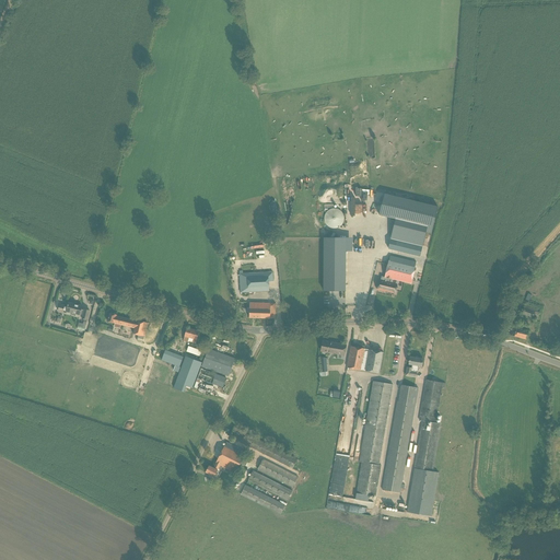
[(384,194),(378,216),(395,219),(428,226),(433,228),(438,207),(384,194)]
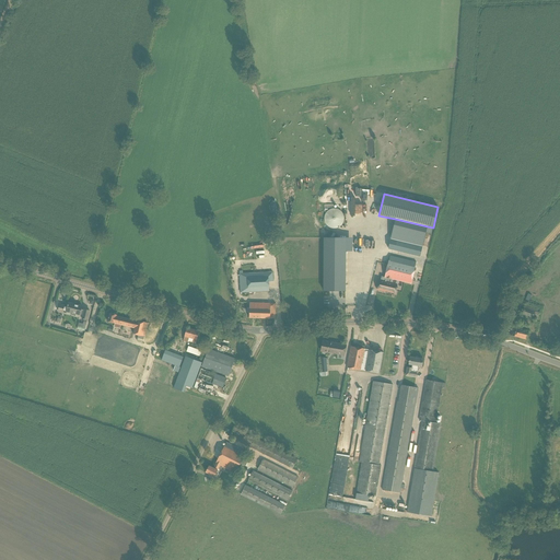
[(335,209),(334,208),(331,209),(330,209),(329,210),(328,210),(327,211),(326,212),(325,213),(325,214),(324,216),(324,217),(324,218),(324,219),(324,220),(324,221),(325,222),(325,223),(325,224),(326,225),(327,225),(327,226),(328,228),(329,228),(330,228),(331,229),(334,229),(335,229),(336,229),(337,228),(338,228),(339,228),(340,226),(341,225),(342,224),(343,223),(343,222),(343,221),(343,220),(343,219),(345,219),(343,218),(343,216),(343,214),(342,213),(341,212),(340,211),(340,210),(339,210),(338,209),(337,209),(335,209)]
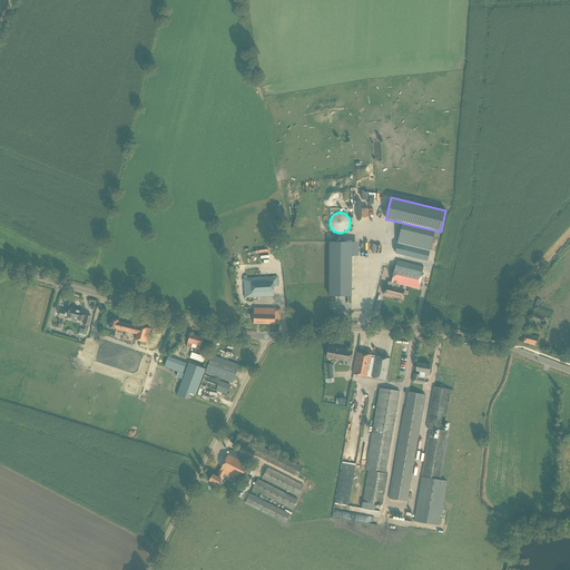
[(330,255),(330,296),(352,296),(352,256),(352,243),(346,242),(346,255),(330,255)]
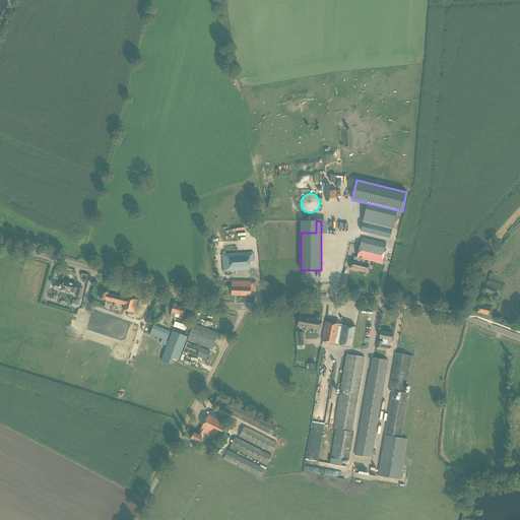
[(365,221),(363,231),(392,238),(394,229),(365,221)]
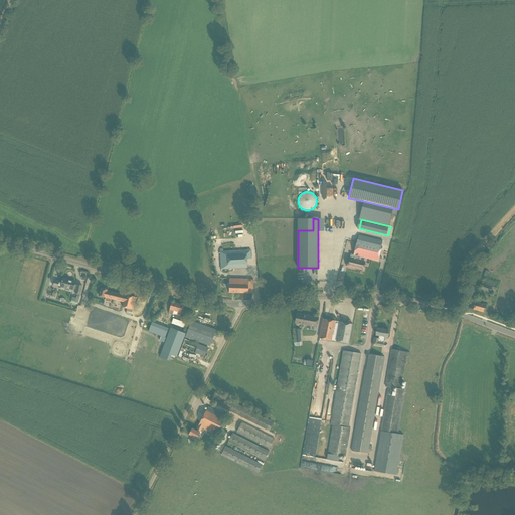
[(359,235),(354,254),(355,255),(356,255),(363,258),(365,258),(378,261),(379,255),(382,240),(359,235)]
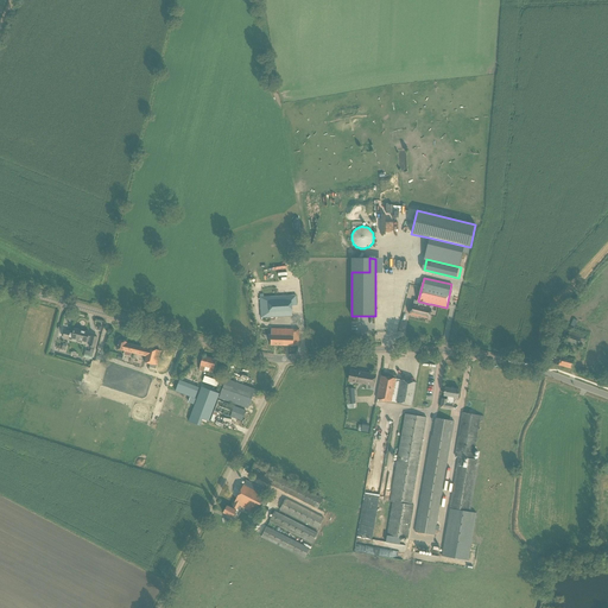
[(260,298),(261,312),(261,318),(292,316),(292,305),(297,305),(296,296),(260,298)]
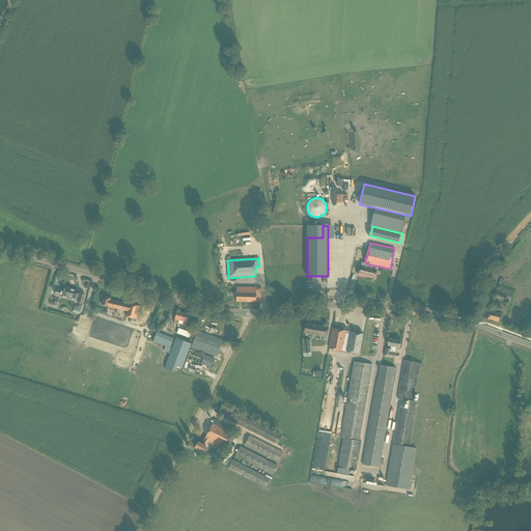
[(360,266),(357,275),(365,277),(365,276),(374,278),(376,270),(375,270),(376,266),(374,266),(367,263),(366,268),(360,266)]
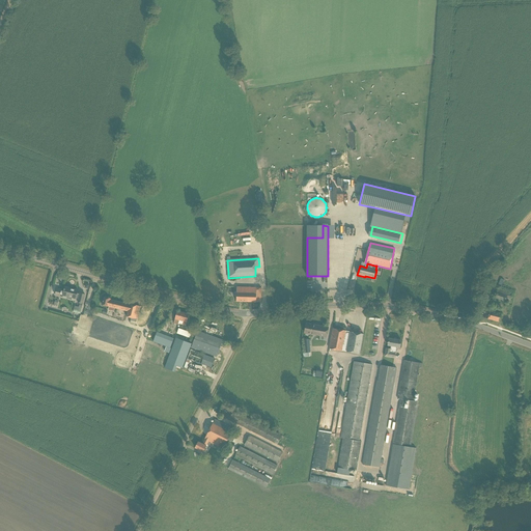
[(80,295),(77,294),(78,290),(74,289),(70,288),(65,287),(64,289),(64,290),(64,291),(61,290),(61,289),(57,288),(55,295),(59,297),(60,295),(63,296),(79,300),(78,303),(80,303),(82,304),(83,304),(85,295),(80,294),(80,295)]
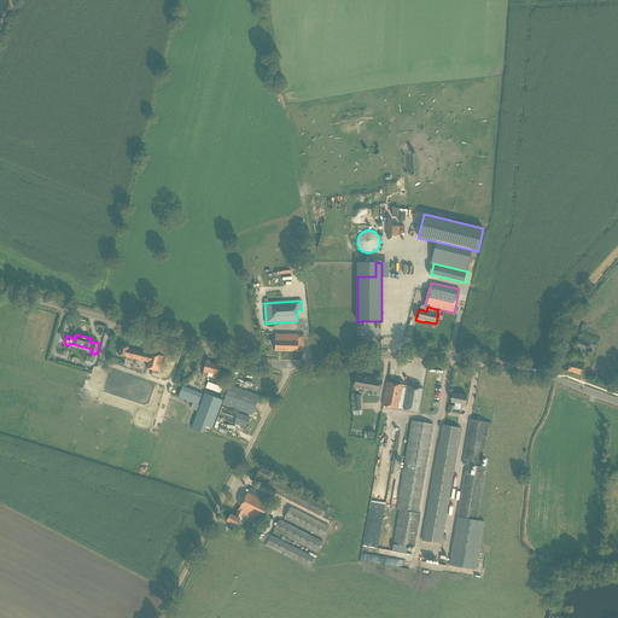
[(304,336),(275,334),(275,351),(303,351),(304,336)]
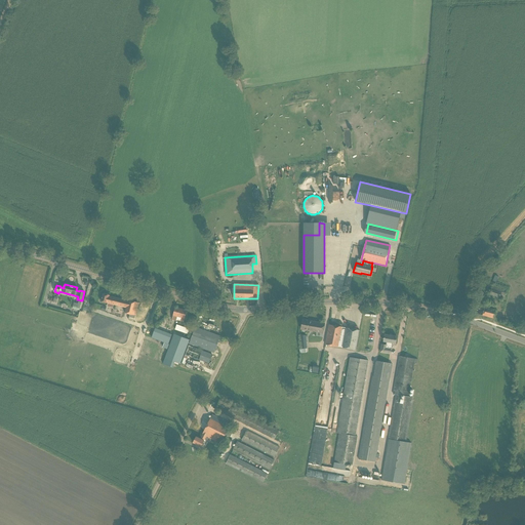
[(501,292),(491,289),(488,294),(503,300),(507,294),(501,292)]
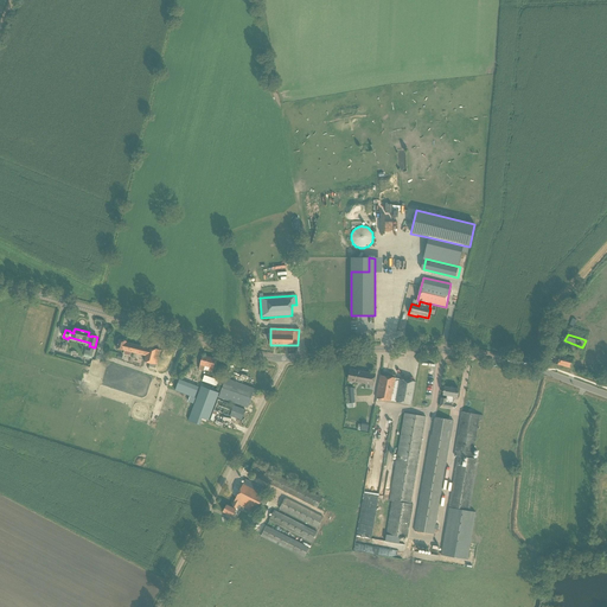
[(119,339),(116,349),(125,351),(125,355),(131,356),(132,352),(146,356),(145,362),(157,365),(160,350),(148,347),(148,349),(126,343),(127,342),(119,339)]
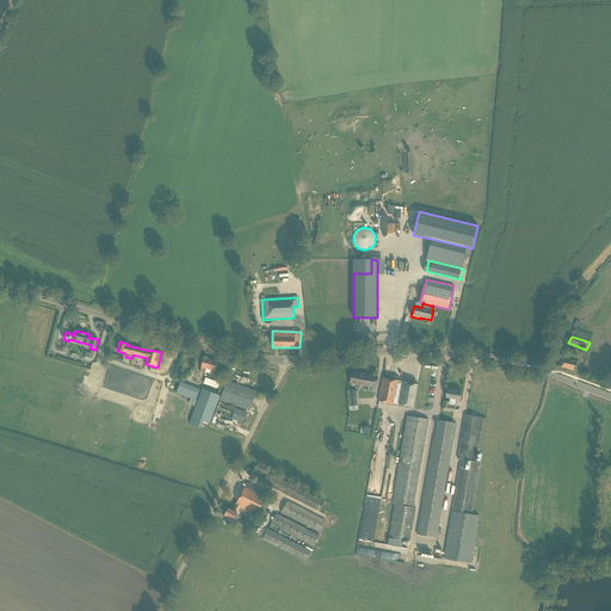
[(217,362),(204,358),(199,371),(210,375),(209,378),(213,380),(217,362)]
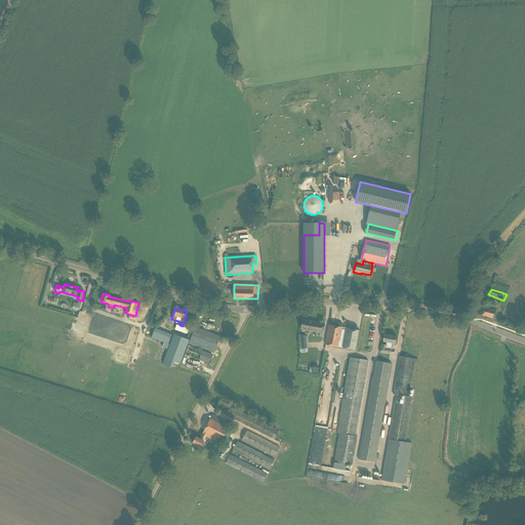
[(314,326),(312,326),(312,321),(303,320),(300,329),(313,331),(314,326)]
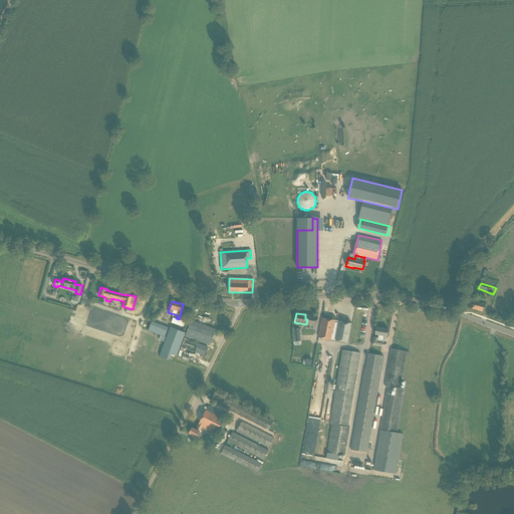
[(305,314),(305,319),(307,319),(306,324),(316,326),(317,317),(305,314)]
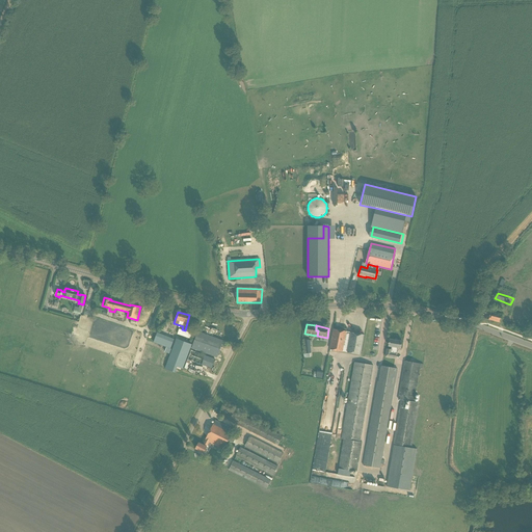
[(192,334),(179,329),(178,334),(191,338),(192,334)]
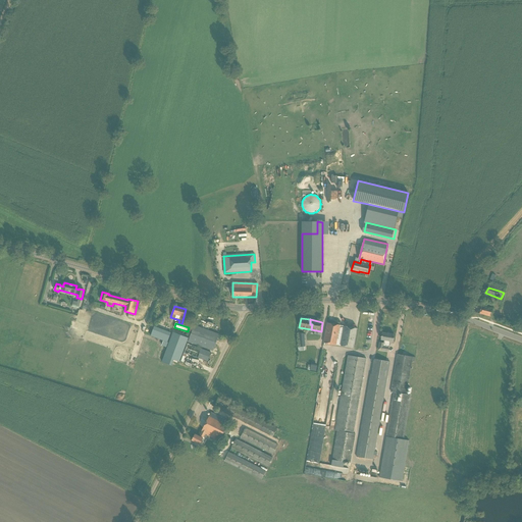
[(327,323),(326,327),(323,343),(341,346),(354,349),(357,328),(345,326),(340,325),(327,323)]
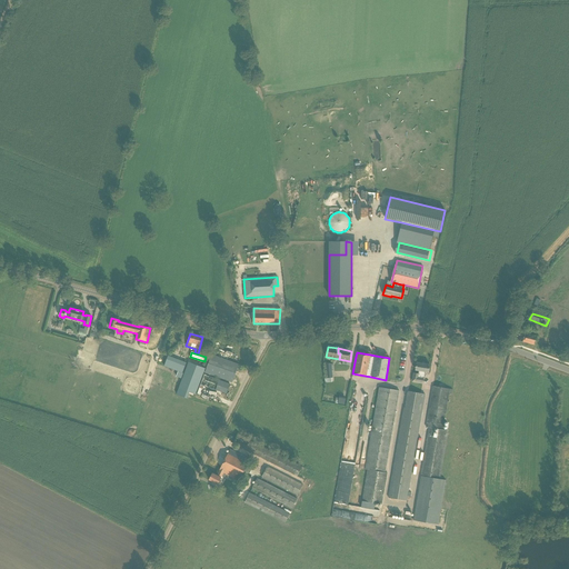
[(205,372),(232,382),(238,366),(239,366),(239,365),(211,355),(205,372)]
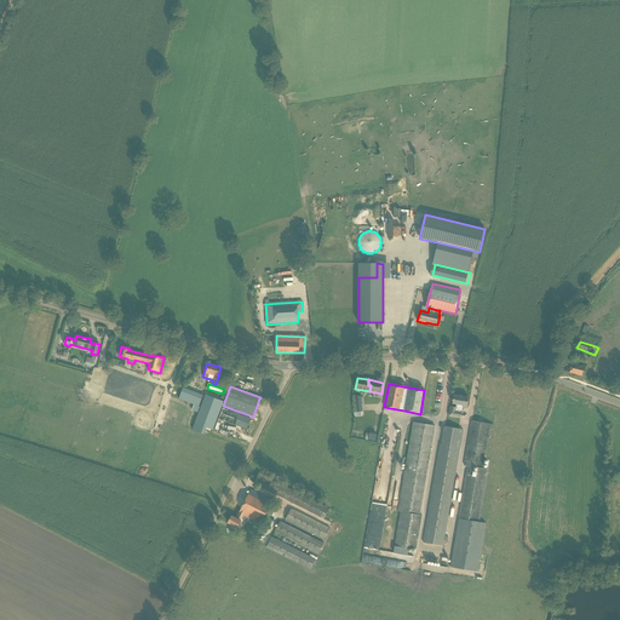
[(191,403),(200,407),(204,399),(202,399),(204,395),(184,388),(179,397),(191,402),(191,403)]
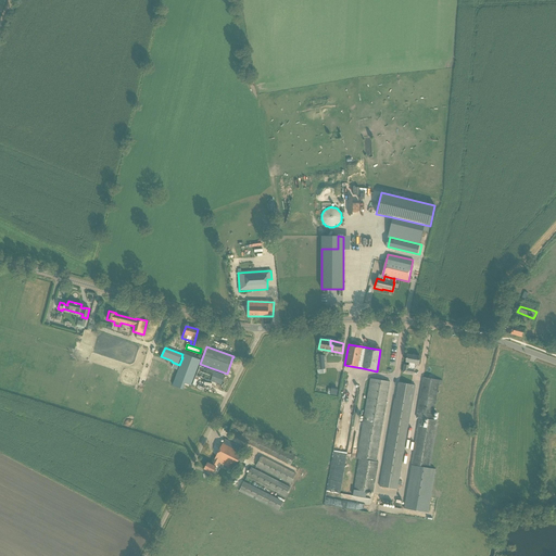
[(178,370),(175,380),(173,386),(179,388),(181,382),(190,386),(200,361),(194,359),(196,355),(185,351),(179,366),(173,364),(172,368),(178,370)]
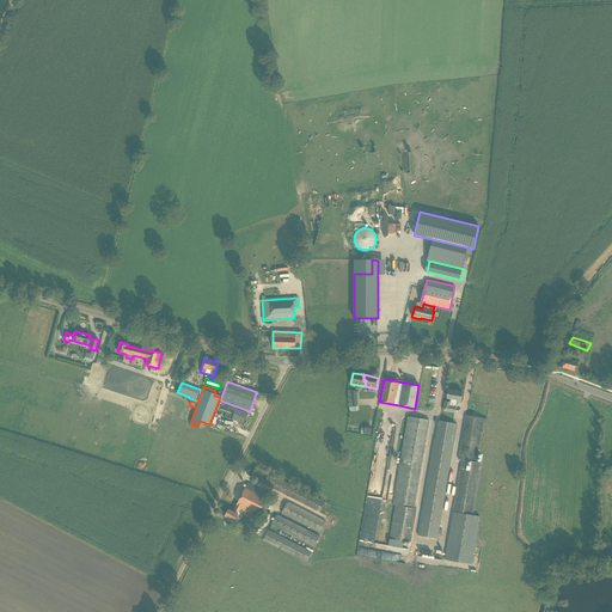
[(461,401),(463,392),(448,390),(446,398),(452,399),(451,404),(450,403),(450,402),(445,401),(444,410),(456,411),(457,399),(461,401)]
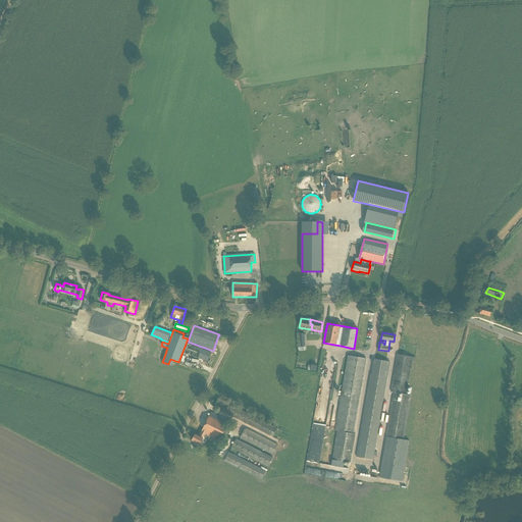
[(211,353),(188,344),(184,353),(207,361),(211,353)]
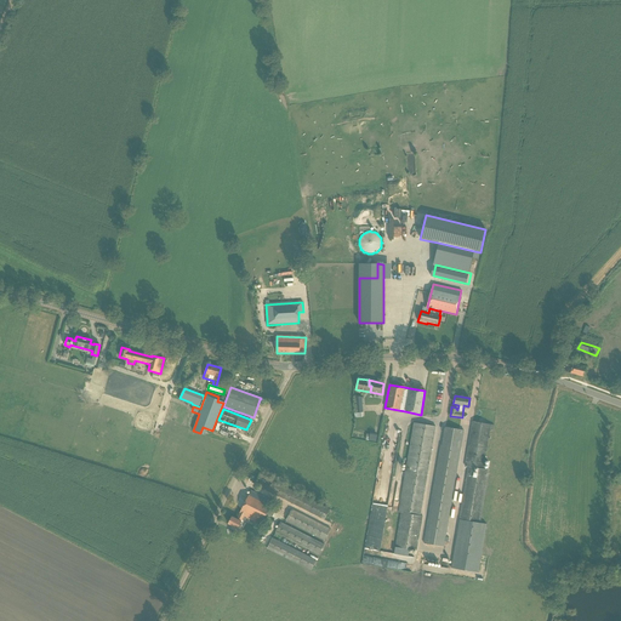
[(400,513),(394,546),(416,550),(422,516),(421,516),(437,427),(414,422),(398,513),(400,513)]
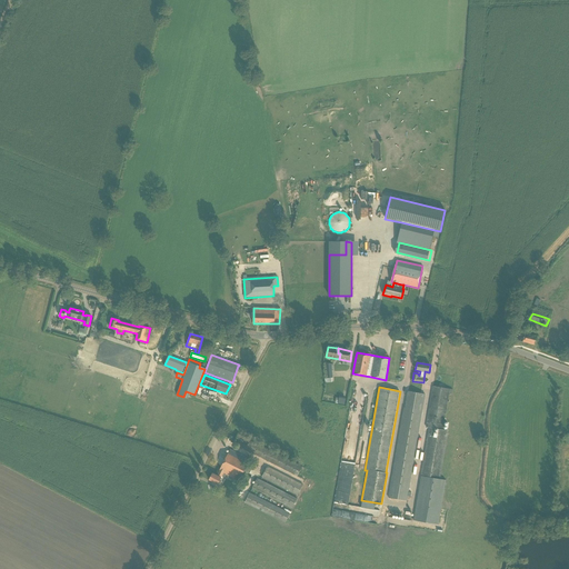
[(439,479),(448,431),(442,430),(449,395),(450,390),(433,387),(427,427),(428,428),(420,476),(413,520),(438,525),(441,509),(446,480),(439,479)]
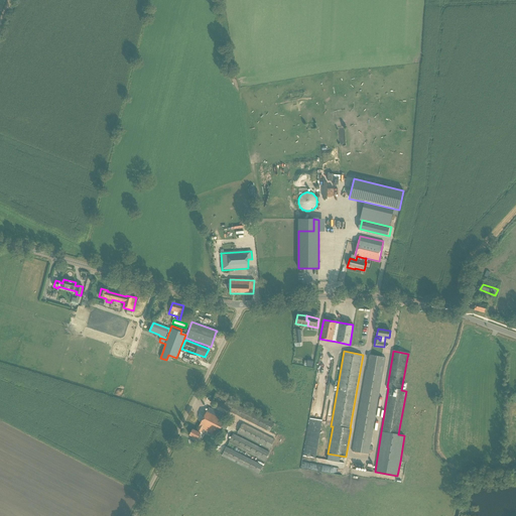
[(369,455),(386,358),(370,354),(367,369),(366,369),(352,452),(369,455)]
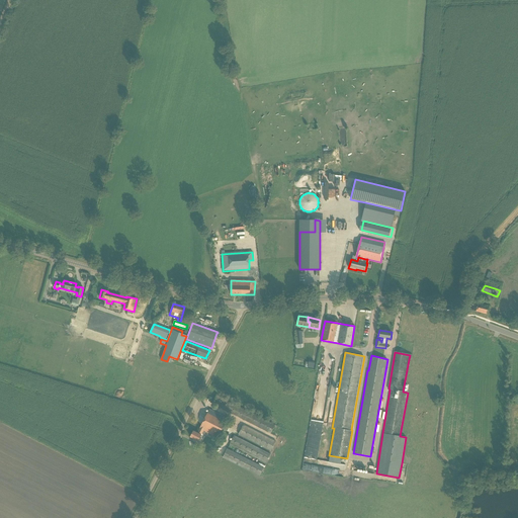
[(199,428),(203,430),(218,437),(222,428),(227,431),(232,423),(227,420),(228,418),(209,409),(199,428)]
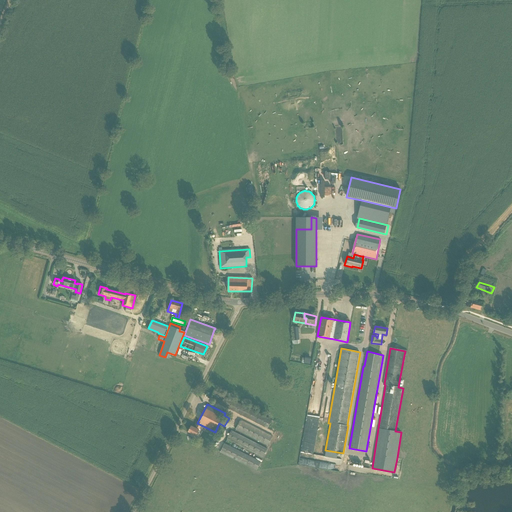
[(240,420),(236,429),(240,431),(268,446),(273,436),(240,420)]
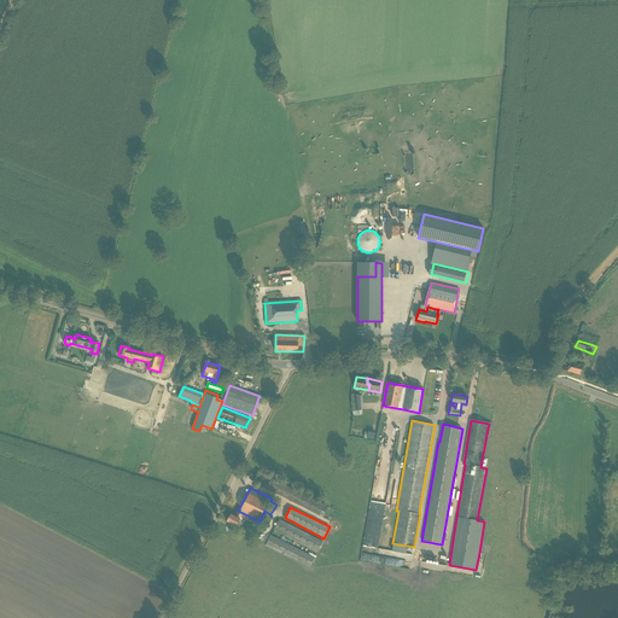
[(227,522),(237,526),(243,513),(238,511),(235,517),(231,514),(227,522)]
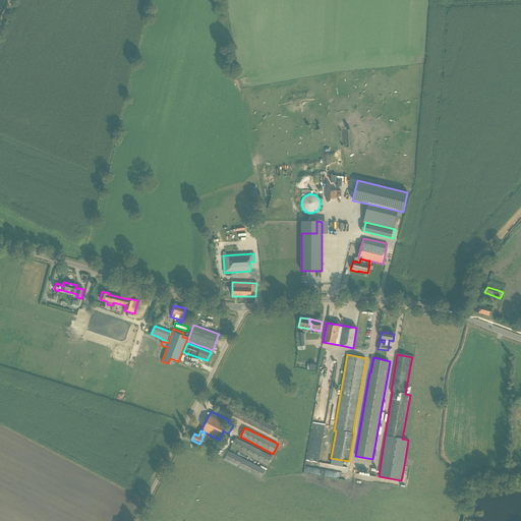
[(235,438),(231,447),(235,449),(268,465),(272,457),(243,442),(244,439),(240,437),(239,440),(235,438)]
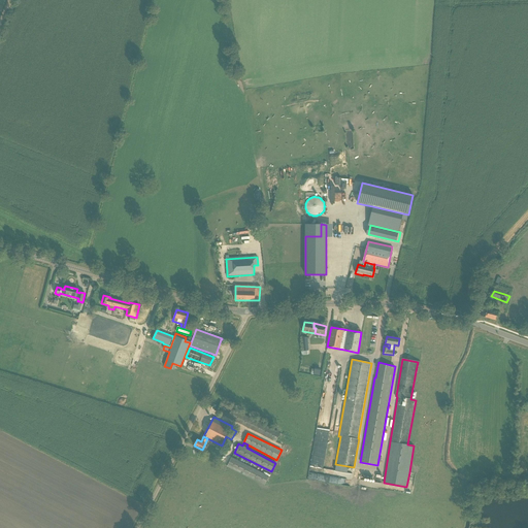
[(231,458),(227,466),(265,485),(269,476),(235,460),(231,458)]
